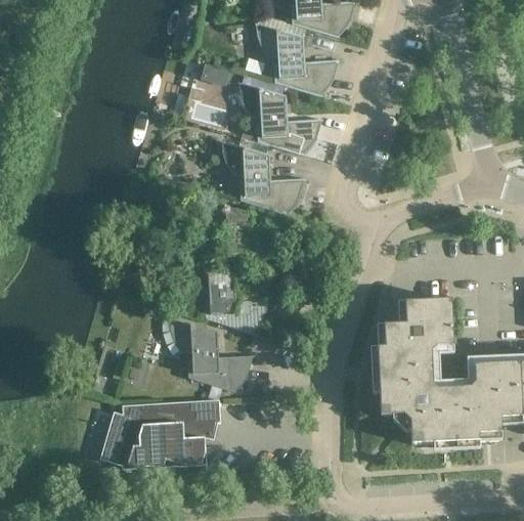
[(319,3),(296,4),(290,5),(291,24),(305,29),(338,38),(339,37),(338,37),(345,29),(350,19),(355,2),(356,2),(356,1),(319,3)]
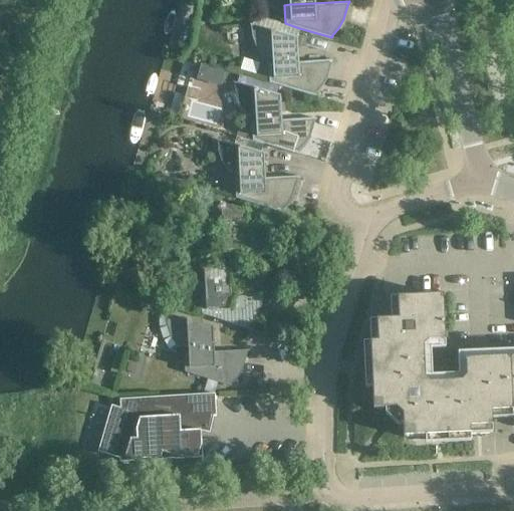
[(254,14),(252,23),(296,37),(299,28),(285,23),(254,14)]
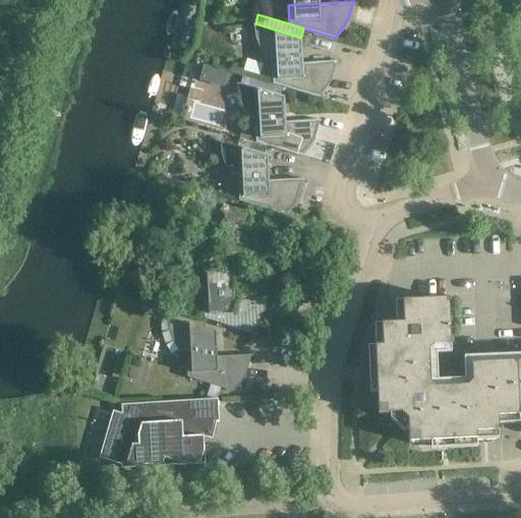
[(277,56),(277,63),(300,62),(300,55),(301,55),(300,38),(255,23),(252,23),(252,24),(253,24),(255,36),(258,46),(264,56),(263,56),(263,57),(277,56)]
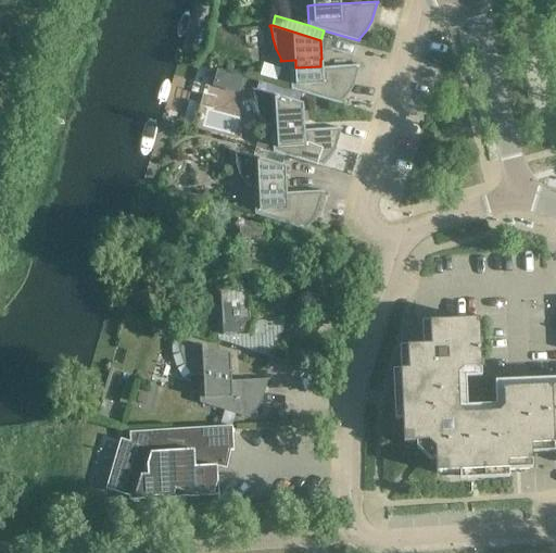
[(320,66),(295,67),(289,67),(290,88),(341,103),(341,102),(340,101),(348,92),(353,83),(358,65),(359,65),(359,63),(320,66)]
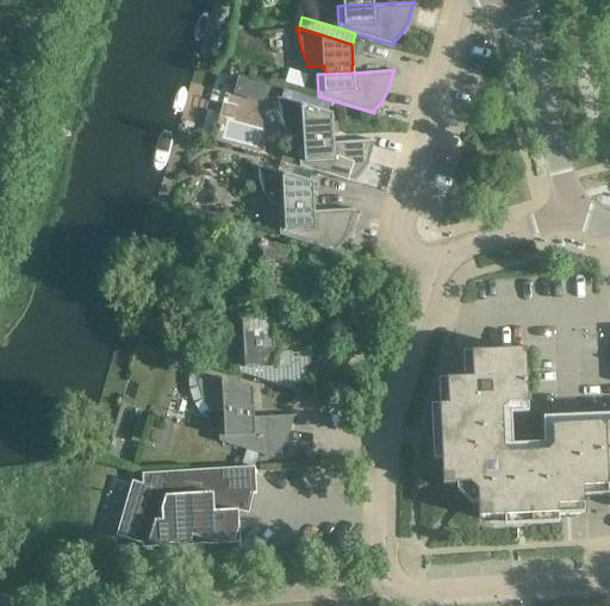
[(237,74),(232,92),(261,99),(266,81),(237,74)]
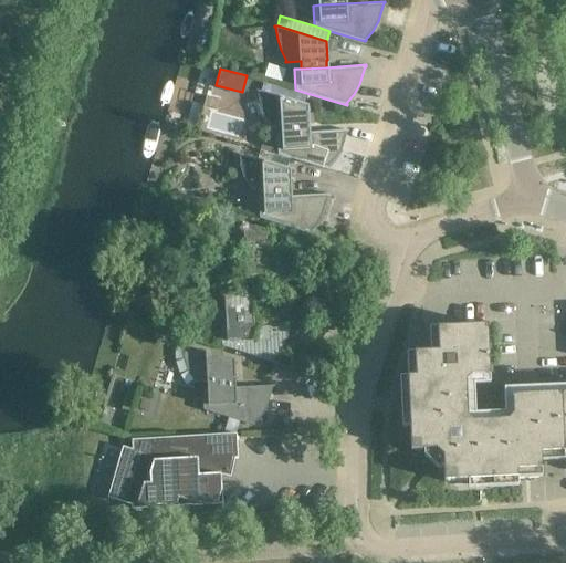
[(282,125),(282,133),(307,131),(307,123),(308,123),(307,104),(255,89),(255,90),(257,91),(259,102),(262,114),(268,124),(266,124),(266,126),(282,125)]
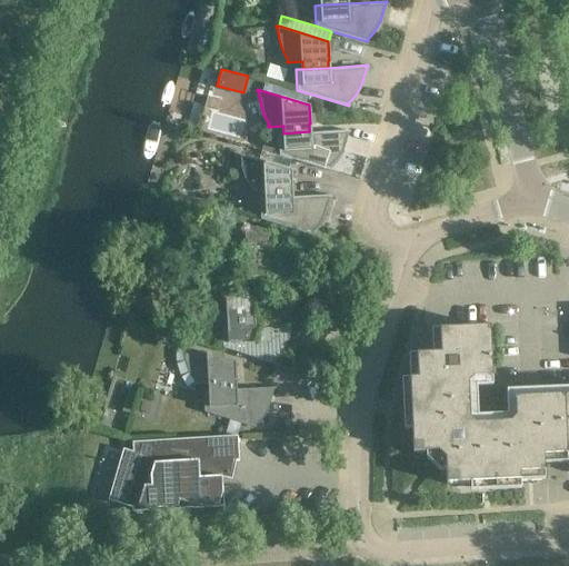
[(309,131),(283,133),(278,133),(279,155),(330,169),(330,168),(329,168),(337,159),(343,149),(349,130),(350,130),(350,129),(309,131)]
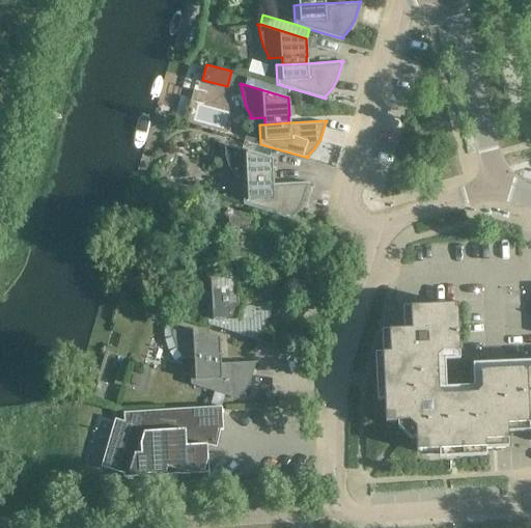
[(247,176),(248,184),(271,183),(271,175),(273,175),(272,158),(223,143),(222,144),(223,144),(225,156),(228,166),(234,176),(232,176),(233,177),(247,176)]
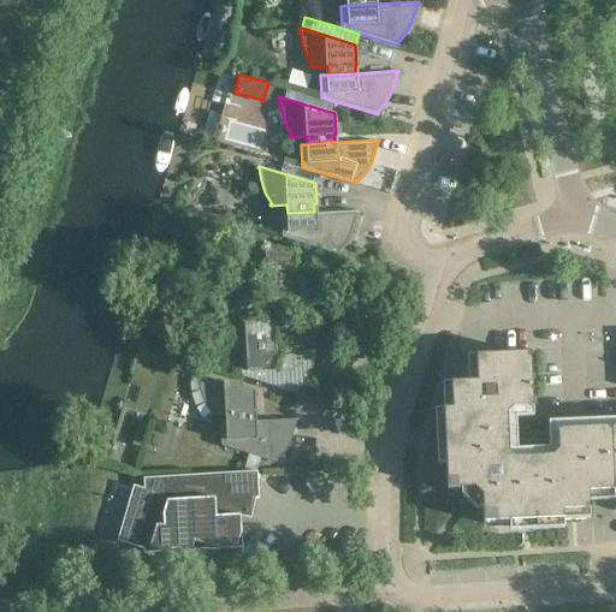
[(314,212),(288,213),(280,214),(282,236),(337,253),(337,251),(336,250),(344,242),(351,231),(357,211),(359,211),(359,209),(314,212)]
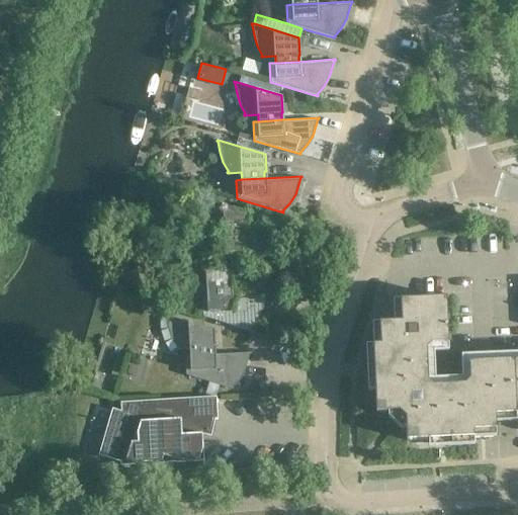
[(224,231),(225,238),(248,237),(247,230),(249,229),(248,211),(200,197),(199,199),(201,199),(202,210),(206,221),(211,230),(210,231),(210,232),(224,231)]
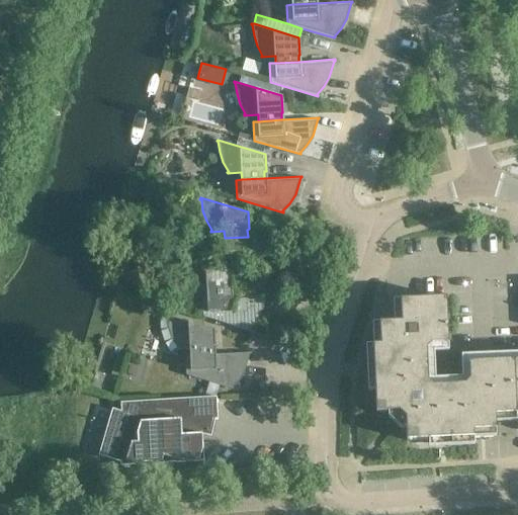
[(248,237),(225,238),(219,238),(220,257),(266,271),(267,269),(265,269),(273,261),(278,252),(283,236),(284,236),(284,234),(248,237)]
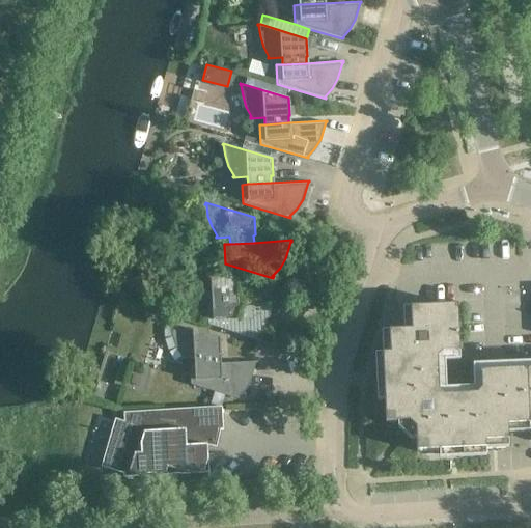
[(213,297),(213,303),(236,302),(235,295),(238,295),(236,277),(188,262),(188,264),(189,265),(190,275),(194,286),(199,296),(198,296),(198,297),(213,297)]
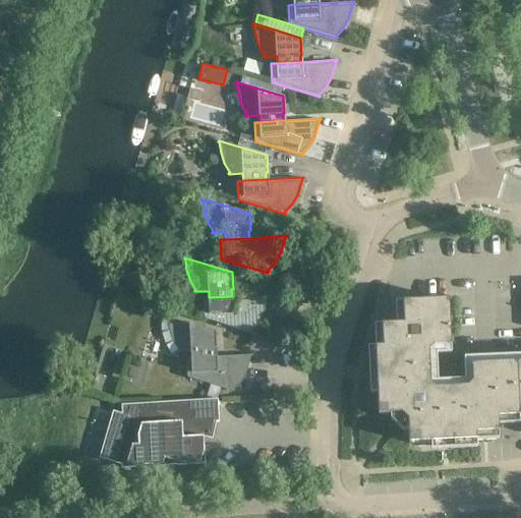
[(232,296),(209,297),(203,298),(204,318),(250,331),(251,330),(250,330),(257,322),(263,312),(268,295),(269,295),(269,294),(232,296)]
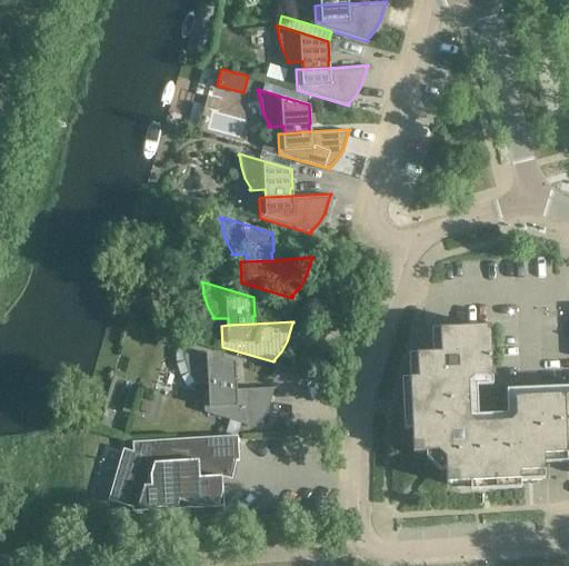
[(568,386),(506,389),(507,413),(477,415),(476,389),(480,385),(491,384),(491,376),(490,376),(488,327),(439,329),(440,341),(429,354),(409,354),(412,452),(428,450),(446,467),(446,482),(543,477),(542,463),(551,453),(568,452),(568,386)]
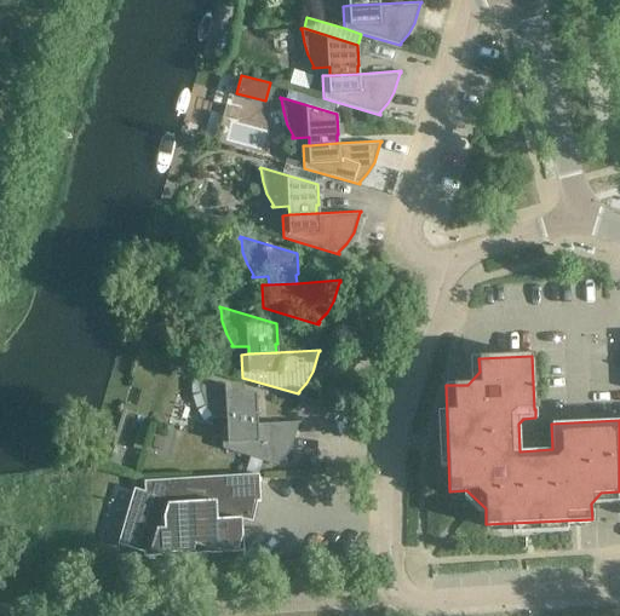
[(211,416),(216,416),(228,415),(228,424),(256,422),(256,414),(257,414),(256,393),(199,376),(199,378),(200,378),(202,391),(206,403),(212,415),(211,415),(211,416)]
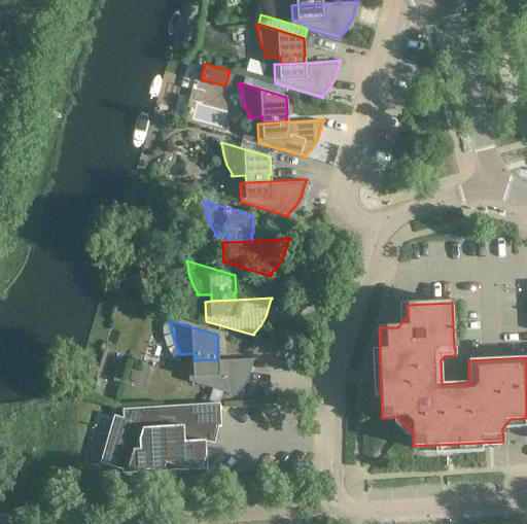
[(255,356),(217,359),(194,360),(187,360),(189,380),(212,387),(222,390),(237,394),(237,393),(236,392),(243,384),(248,375),(253,358),(255,358),(255,356)]
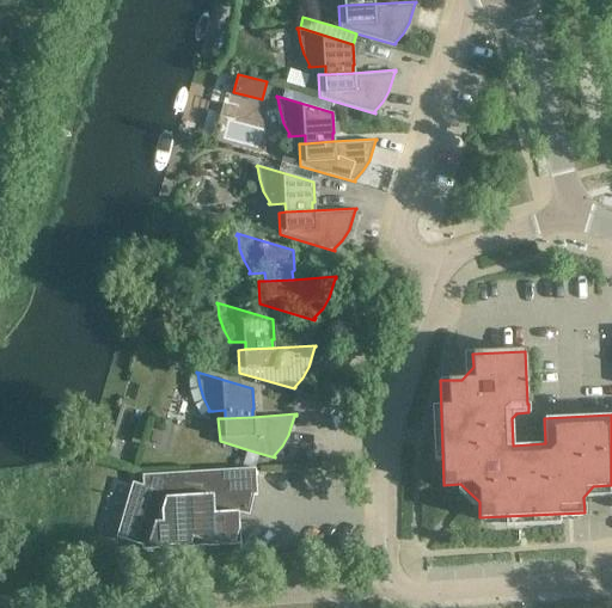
[(246,449),(240,467),(254,466),(258,453),(246,449)]
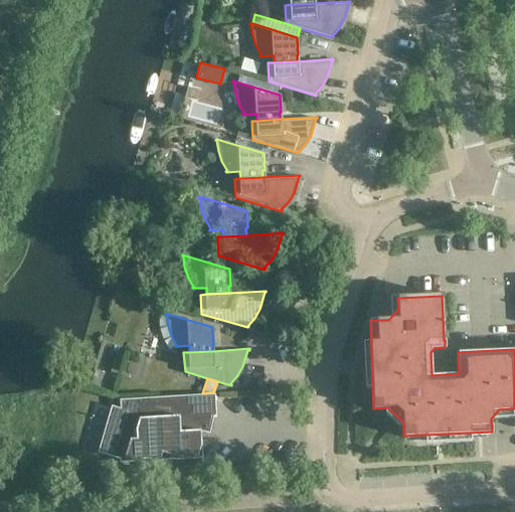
[(120,461),(202,457),(200,431),(202,431),(204,432),(209,415),(215,414),(214,392),(213,392),(202,393),(156,396),(120,398),(120,407),(115,405),(102,453),(120,458),(120,461)]
